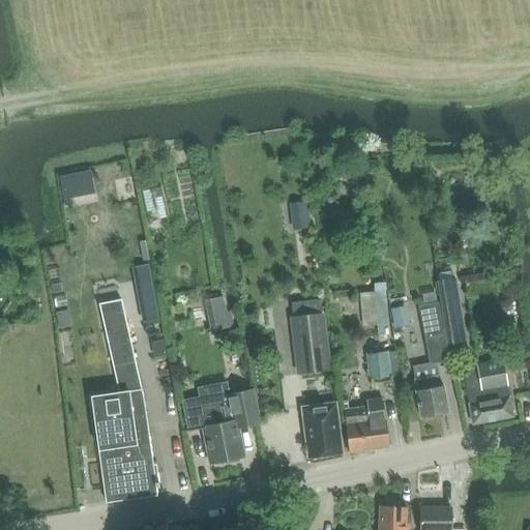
[(452,280),(438,282),(447,344),(463,341),(452,280)]
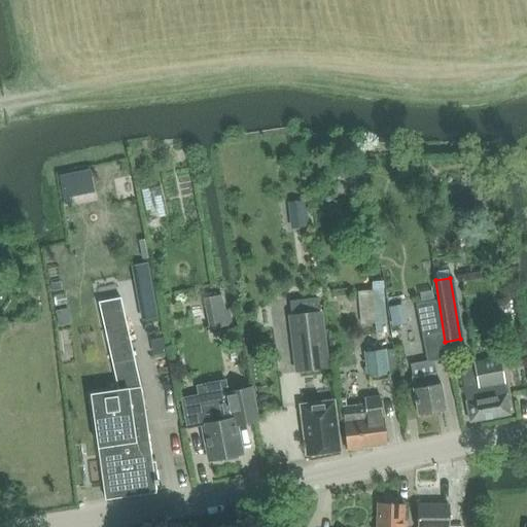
[(383,288),(358,290),(361,323),(375,323),(376,334),(387,332),(387,322),(383,288)]
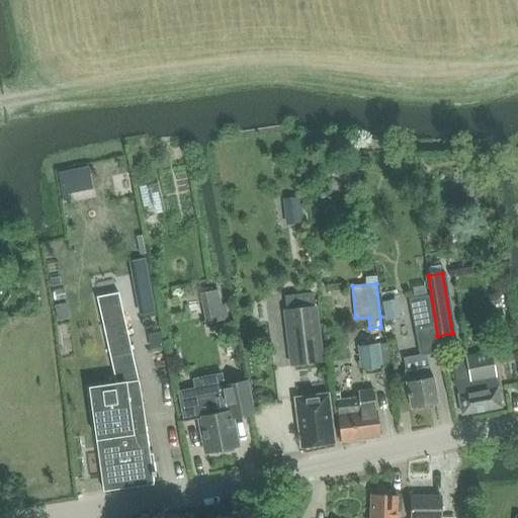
[(405,291),(390,295),(395,313),(410,309),(405,291)]
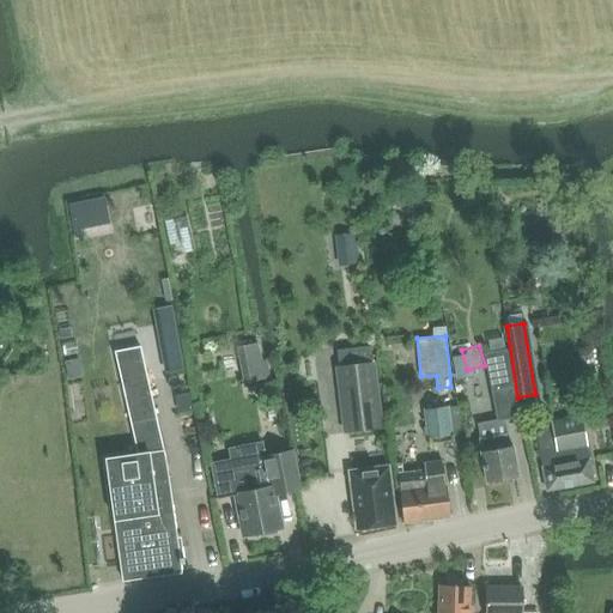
[(138,454),(107,459),(123,581),(167,575),(167,574),(182,571),(181,564),(186,564),(184,558),(182,546),(178,547),(169,479),(140,346),(115,351),(138,454)]
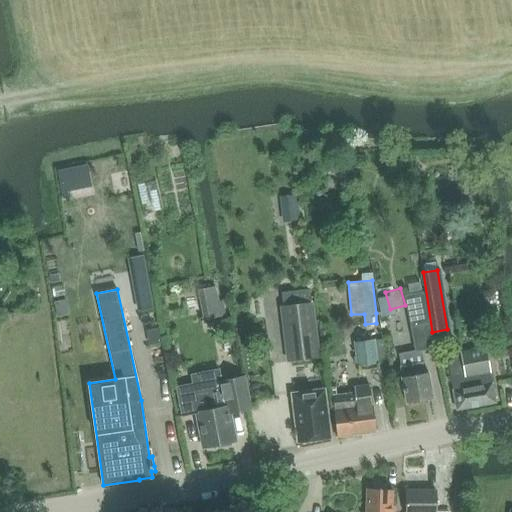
[(285,305),(281,306),(288,361),(317,357),(310,302),(308,302),(306,289),(283,292),(285,305)]
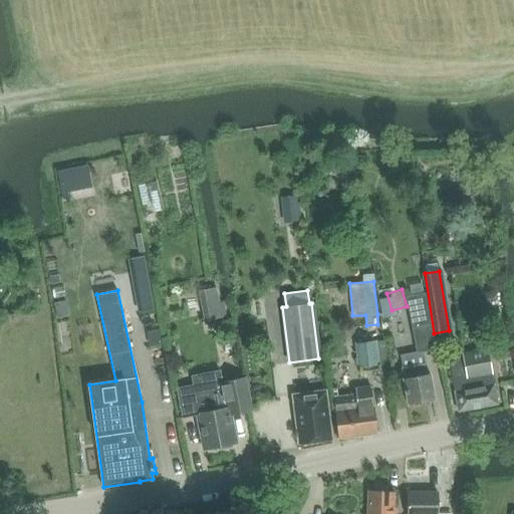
[(409,296),(420,353),(437,349),(426,293),(409,296)]
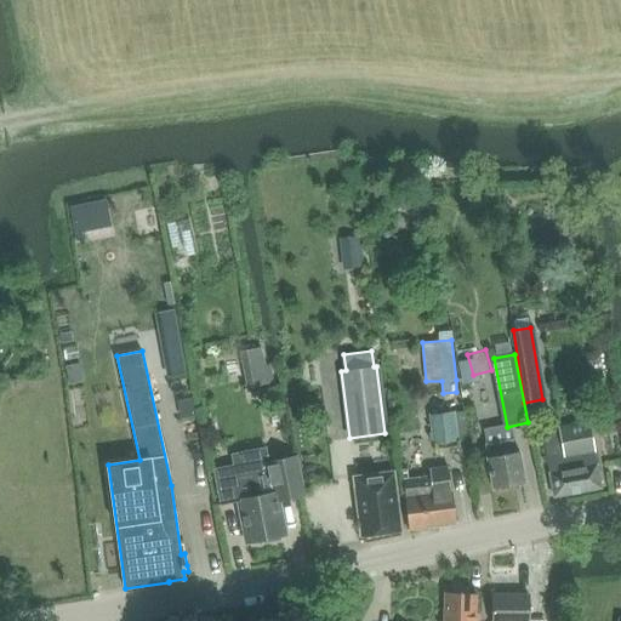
[(431,415),(434,444),(459,440),(455,411),(431,415)]
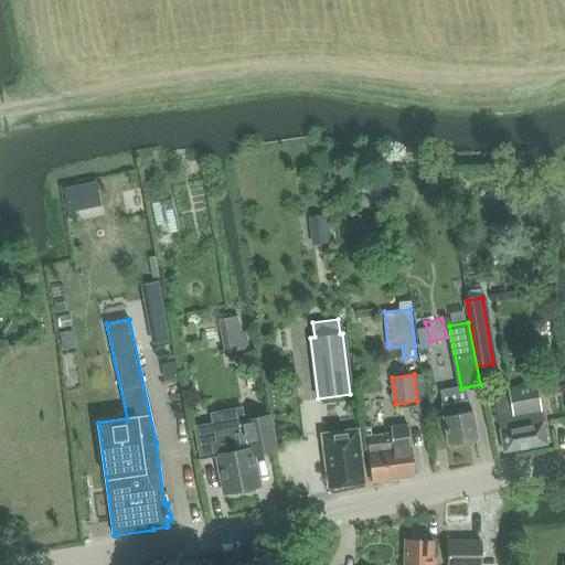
[(509,390),(493,393),(498,413),(497,413),(504,451),(547,444),(543,423),(540,411),(541,411),(535,384),(509,388),(509,390)]
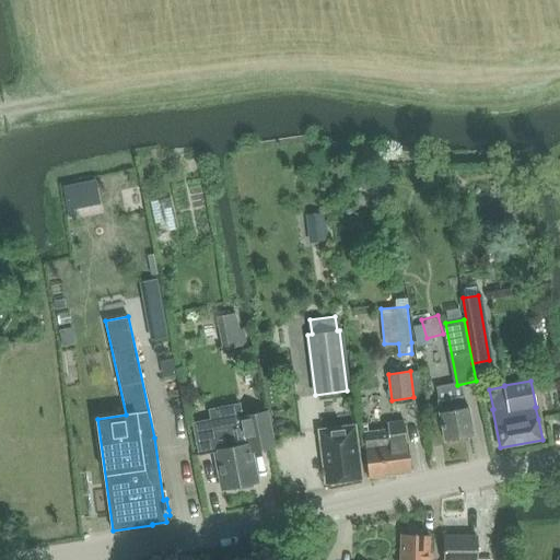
[(464,395),(439,400),(441,411),(439,411),(444,441),(474,435),(468,406),(467,406),(464,395)]
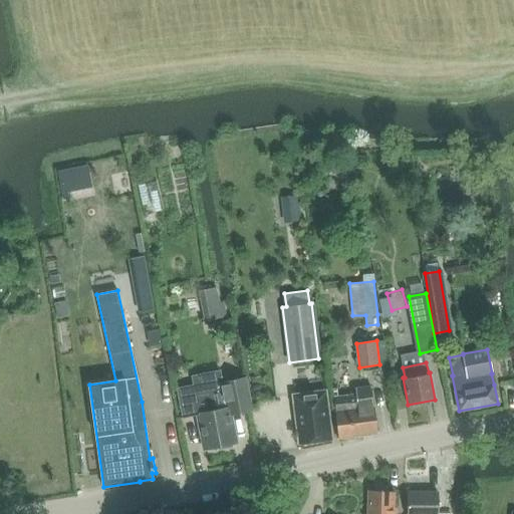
[(195,386),(178,389),(184,418),(200,415),(207,449),(235,443),(229,415),(252,411),(246,378),(223,382),(220,367),(192,372),(195,386)]
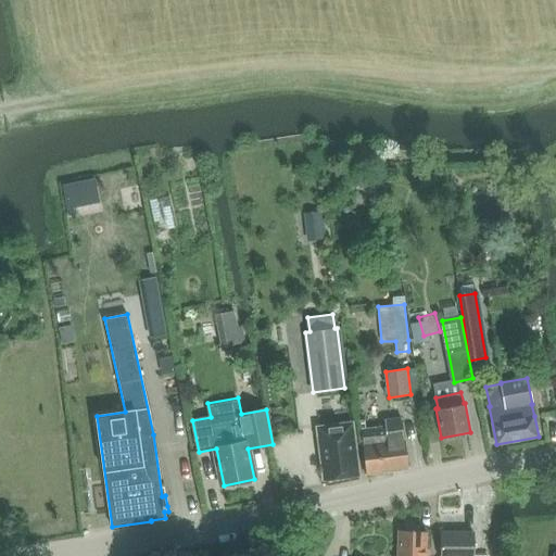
[(367,475),(407,469),(402,418),(386,419),(387,427),(362,429),(364,445),(367,475)]
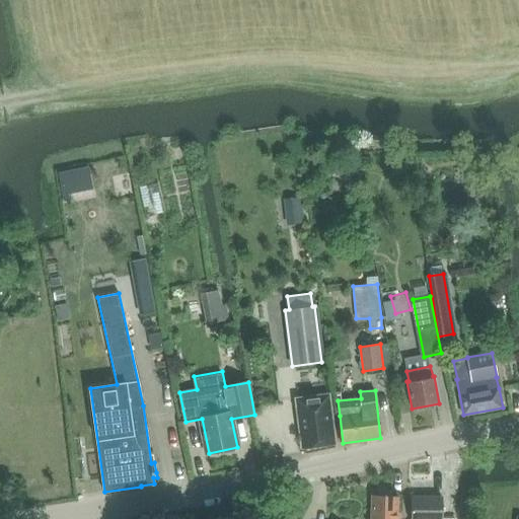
[(296,399),(302,448),(335,444),(328,395),(296,399)]
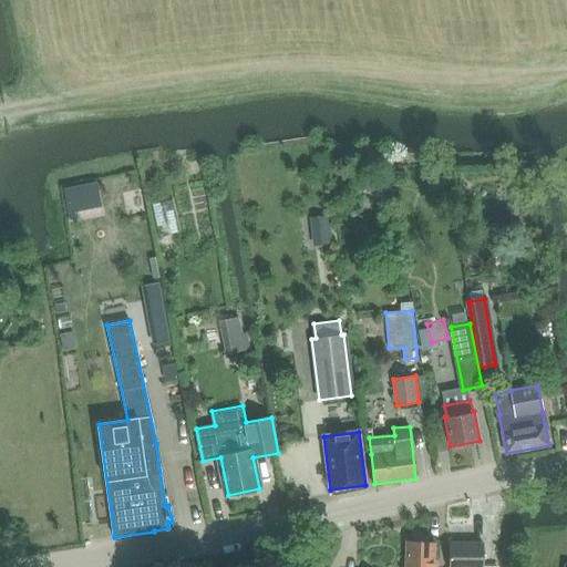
[(406,540),(405,566),(433,566),(434,559),(435,542),(428,542),(428,537),(415,536),(413,542),(406,540)]
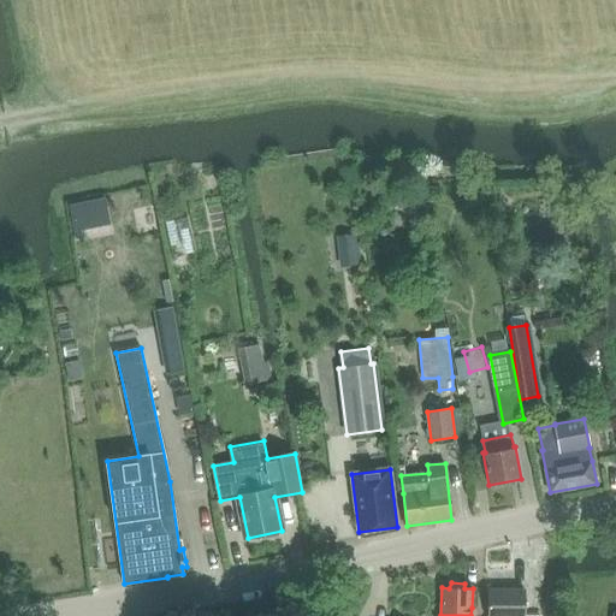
[(523,615),(525,588),(487,588),(487,615),(523,615)]
